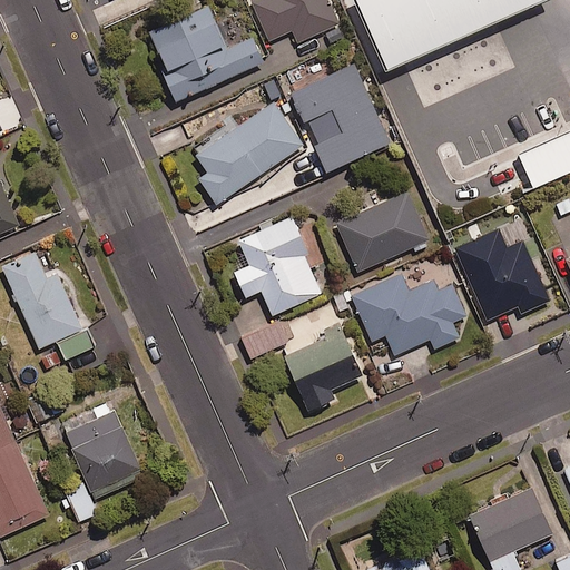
[(340,25),(327,0),(255,0),(253,1),(269,41),(293,31),(298,43),(340,25)]
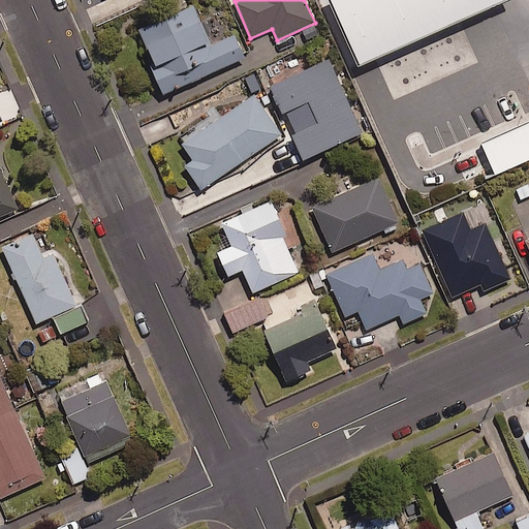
[(510,0),(328,0),(359,70),(512,3),(510,0)]
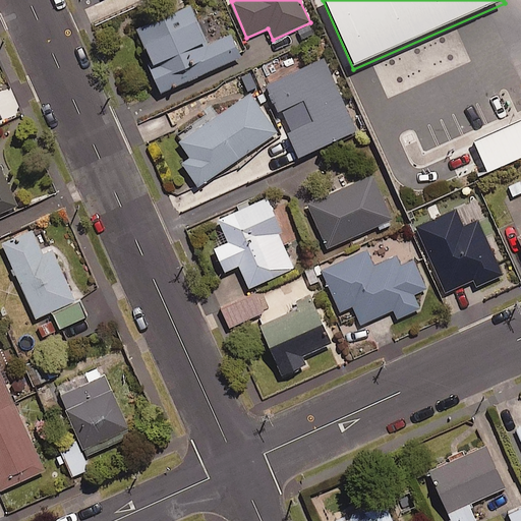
[(211,45),(192,4),(137,30),(153,63),(150,64),(163,94),(243,57),(233,35),(211,45)]
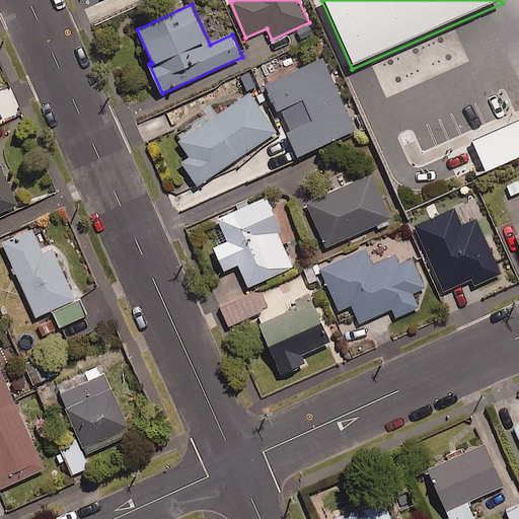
[(266,87),(279,116),(282,114),(290,132),(287,133),(297,157),(355,132),(322,61),(266,87)]
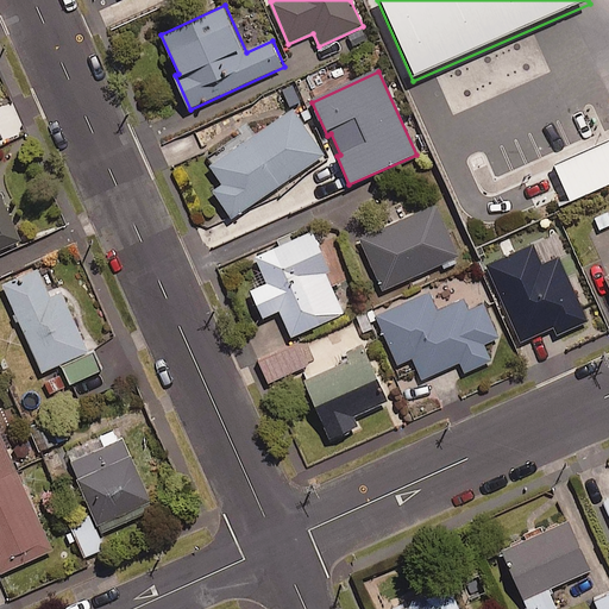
[(327,155),(295,110),(211,167),(224,184),(214,190),(233,219),(327,155)]
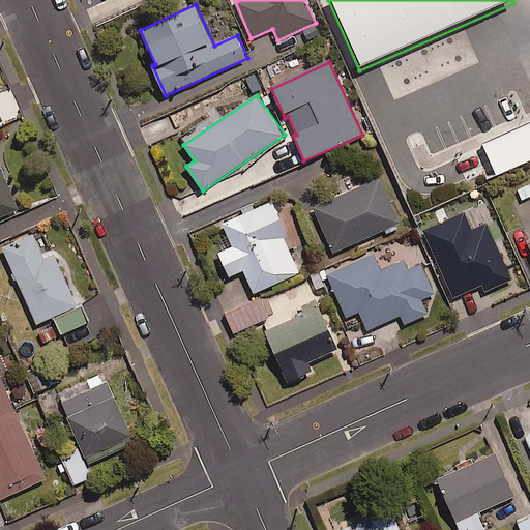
[(529,124),(482,146),(496,177),(529,162),(529,124)]
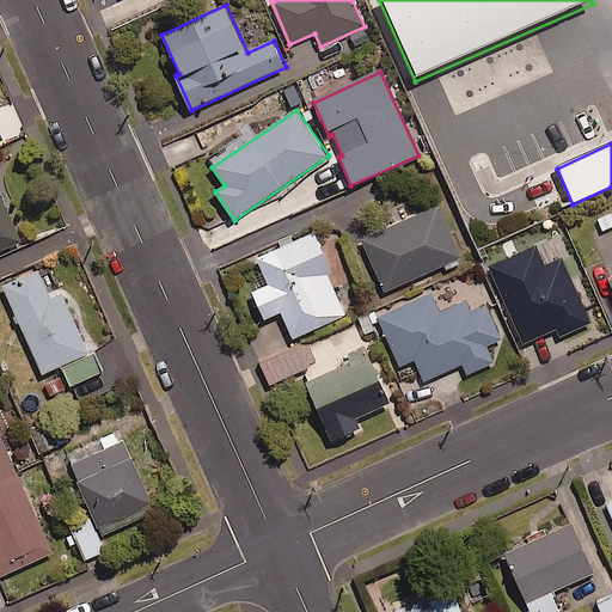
[(0,190),(0,252),(23,243),(0,190)]
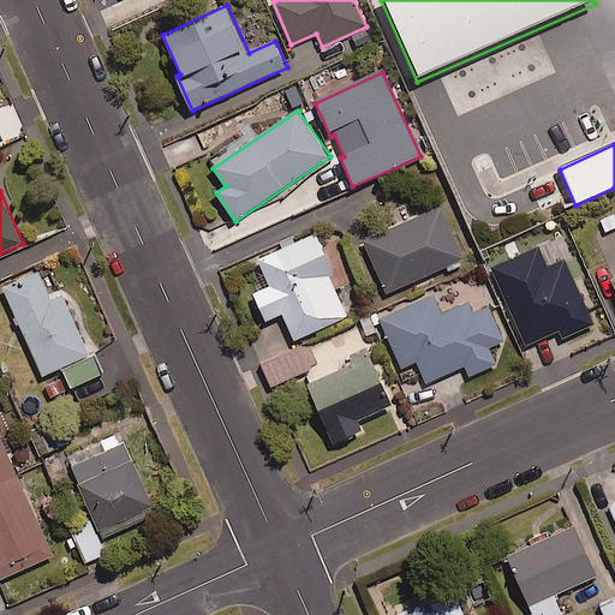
[(442,207),(364,242),(388,294),(466,260),(442,207)]
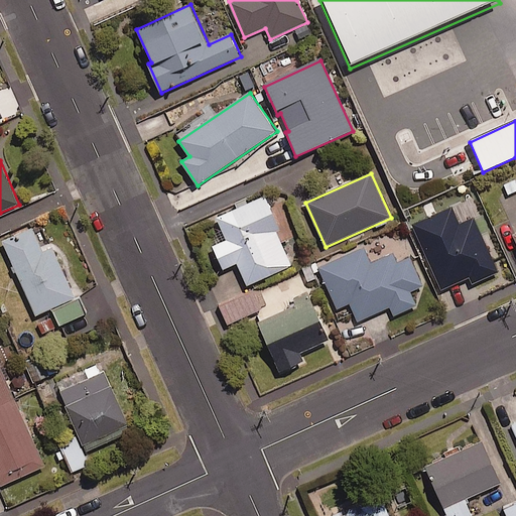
[(281,231),(266,197),(218,218),(229,241),(215,247),(225,269),(239,263),(249,285),(293,266),(278,232),(281,231)]
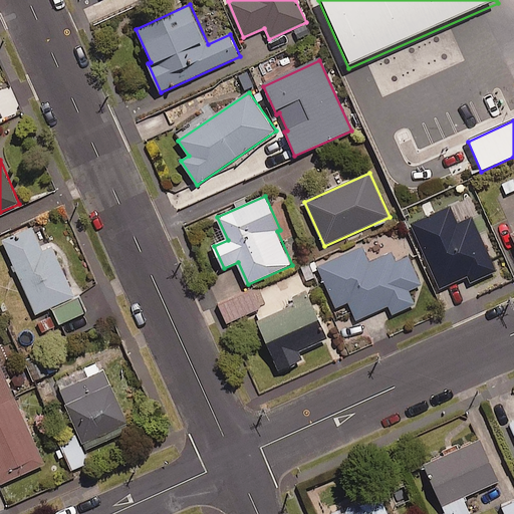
[(34,228),(4,241),(37,314),(76,297),(53,247),(44,251),(34,228)]
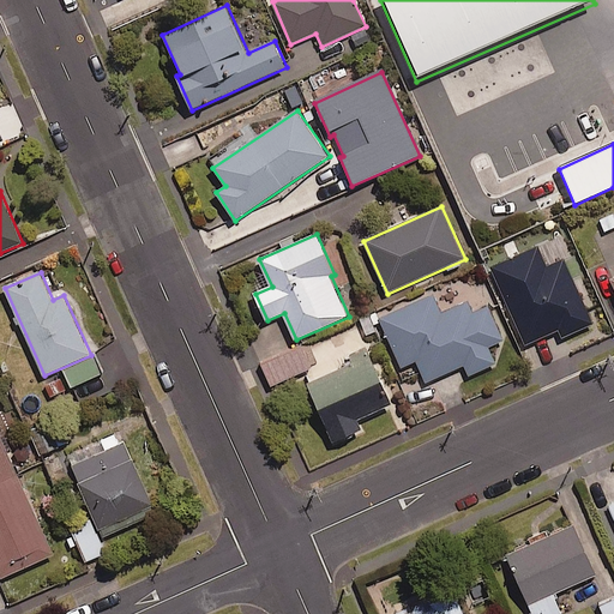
[(434,295),(380,319),(403,368),(417,362),(427,384),(465,366),(470,377),(498,363),(491,348),(506,342),(489,306),(475,312),(470,301),(443,313),(434,295)]
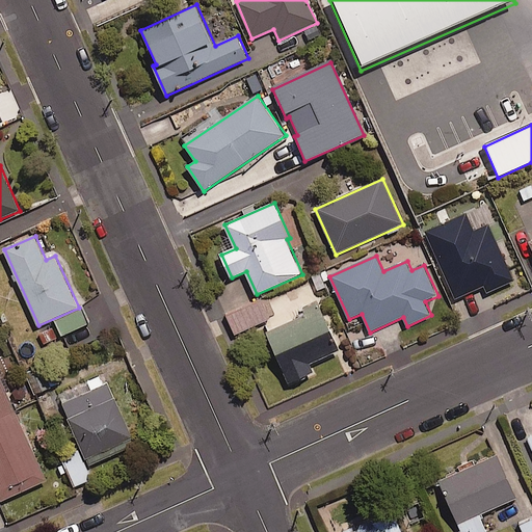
[(268,320),(259,302),(227,317),(236,336),(268,320)]
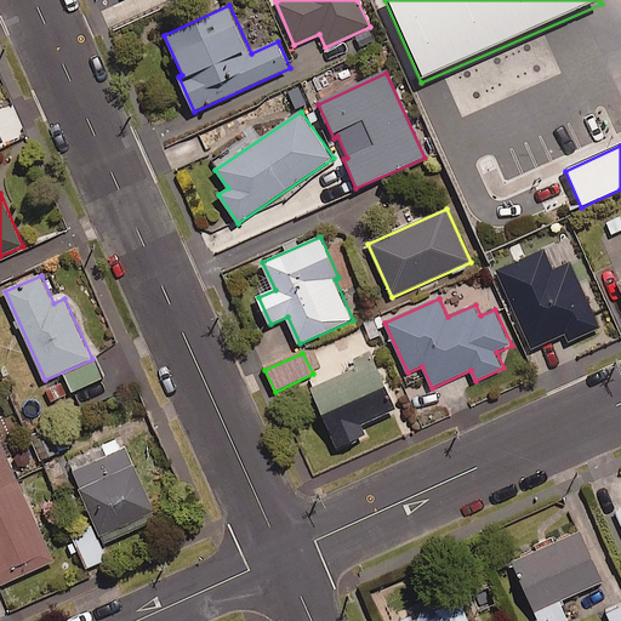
[(398,410),(377,364),(313,392),(339,448),(368,436),(363,426),(398,410)]
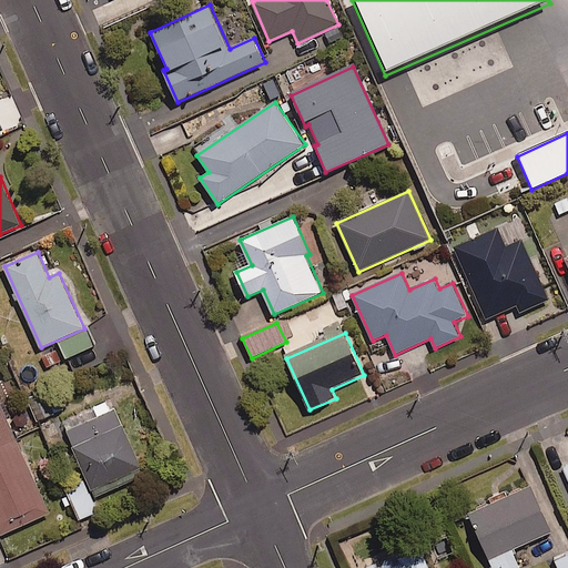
[(42,394),(28,402),(39,422),(53,414),(42,394)]
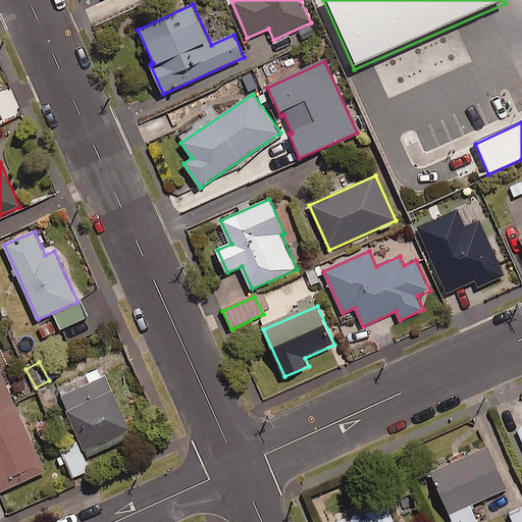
[(0,369),(0,488),(2,492),(47,472),(0,369)]
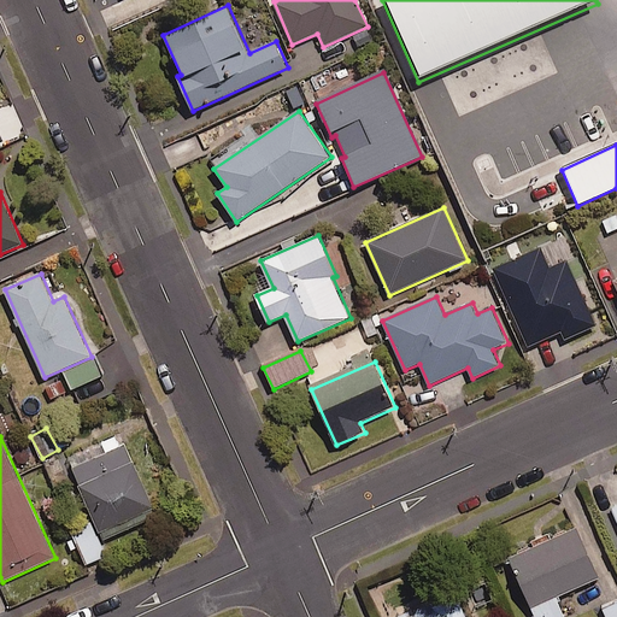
[(127,445),(72,469),(101,533),(154,510),(127,445)]
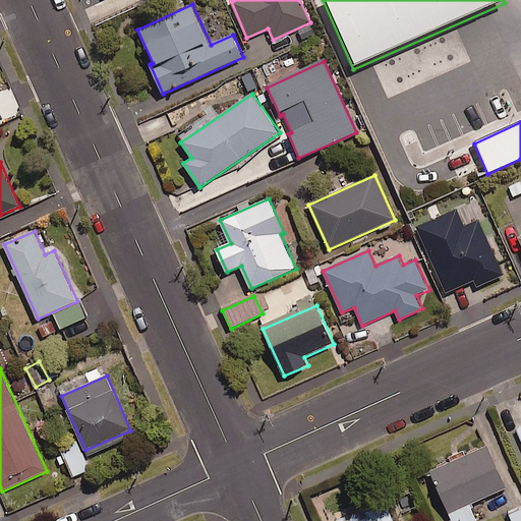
[(484,440),(426,465),(446,508),(504,482),(484,440)]
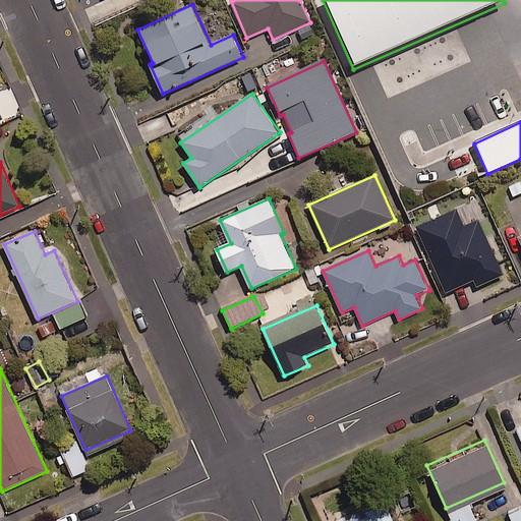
[(90,470),(81,449),(64,455),(72,477),(90,470)]
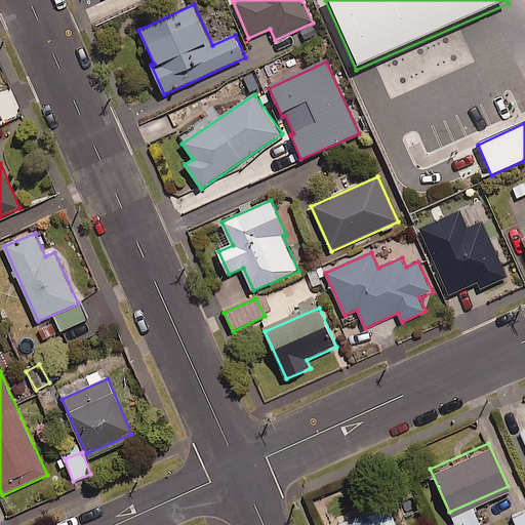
[(395,524),(388,506),(344,524),(395,524)]
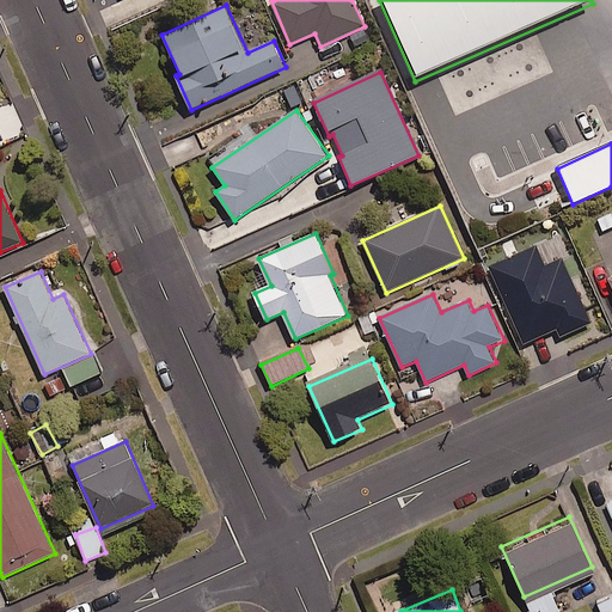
[(611,611),(611,592),(595,599),(600,611),(611,611)]
